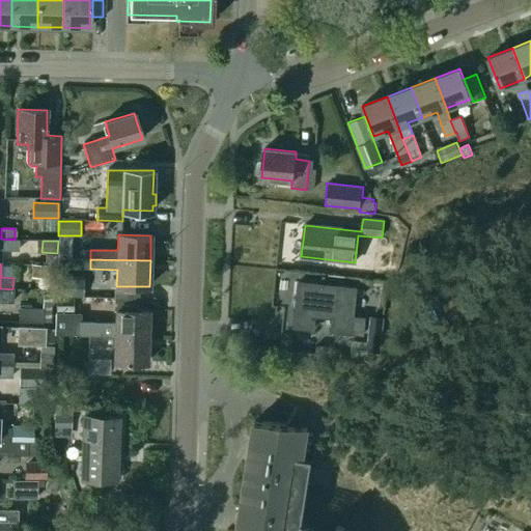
[(32,275),(49,275),(49,266),(32,266),(32,275)]
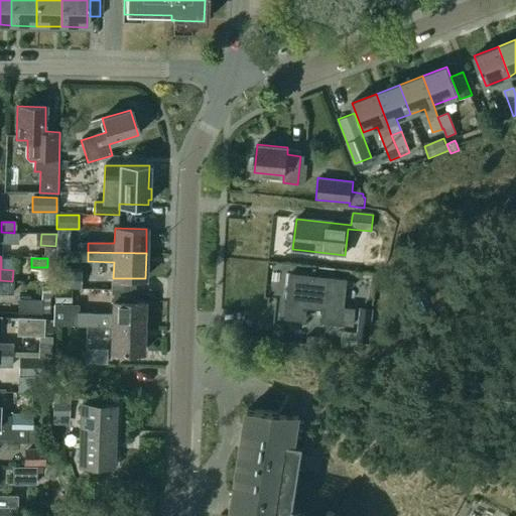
[(290,274),(285,317),(353,326),(355,309),(344,308),(347,280),(290,274)]
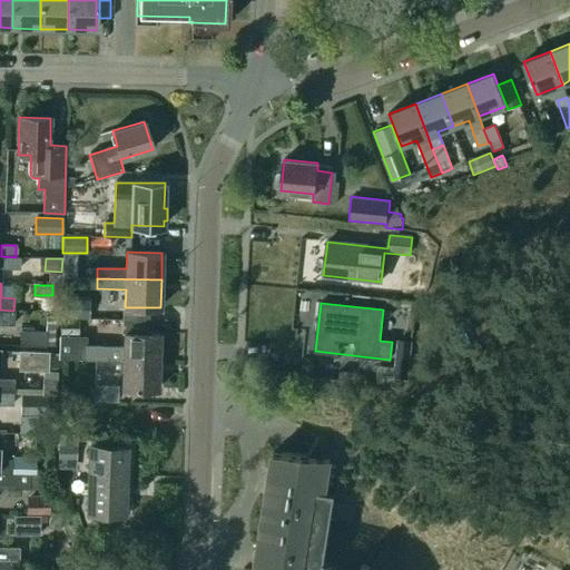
[(89,304),(64,304),(64,317),(88,318),(89,304)]
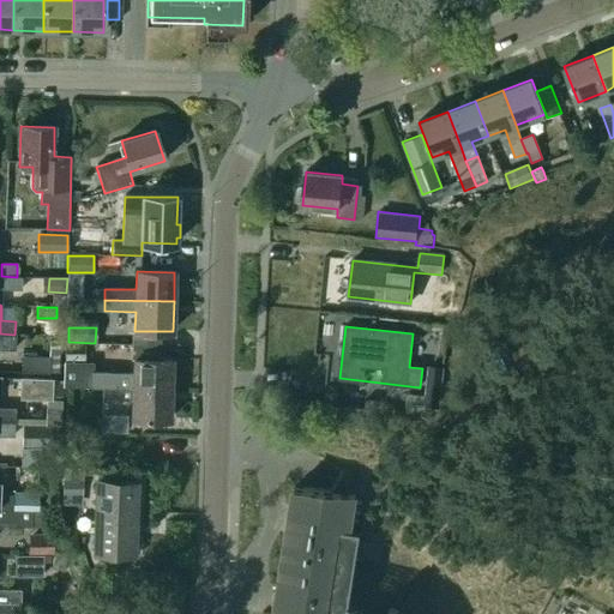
[(0,348),(14,349),(14,335),(0,333),(0,348)]
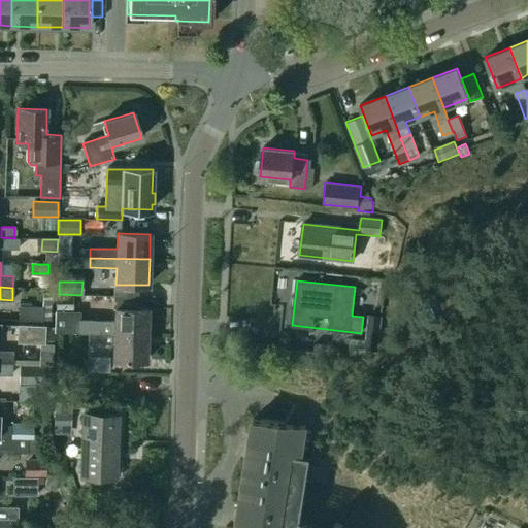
[(51,292),(43,292),(43,307),(19,307),(19,320),(50,321),(51,292)]
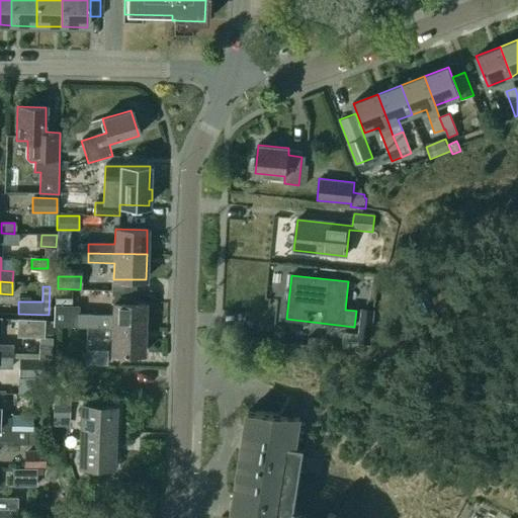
[(67,291),(55,290),(54,303),(66,304),(67,291)]
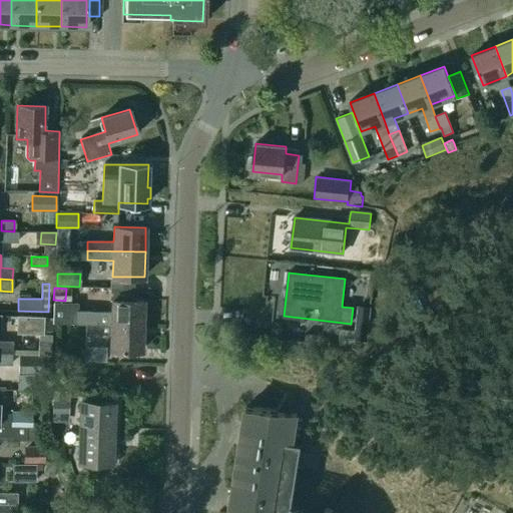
[(85,324),(142,326),(143,301),(111,300),(111,313),(79,312),(79,303),(53,302),(53,324),(85,325),(85,324)]
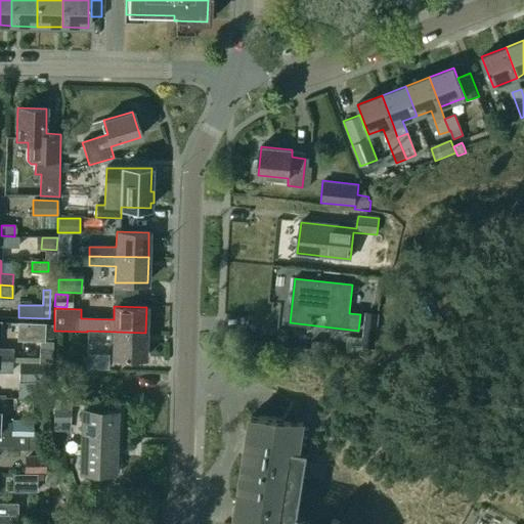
[(380,312),(366,311),(362,346),(376,348),(380,312)]
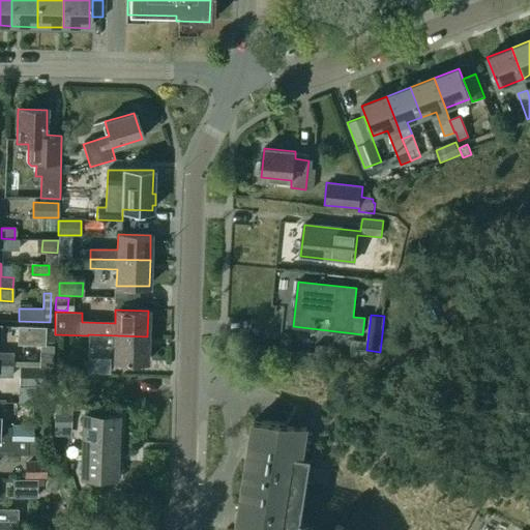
[(54,328),(18,327),(18,344),(43,345),(43,353),(38,353),(38,365),(53,366),(54,328)]
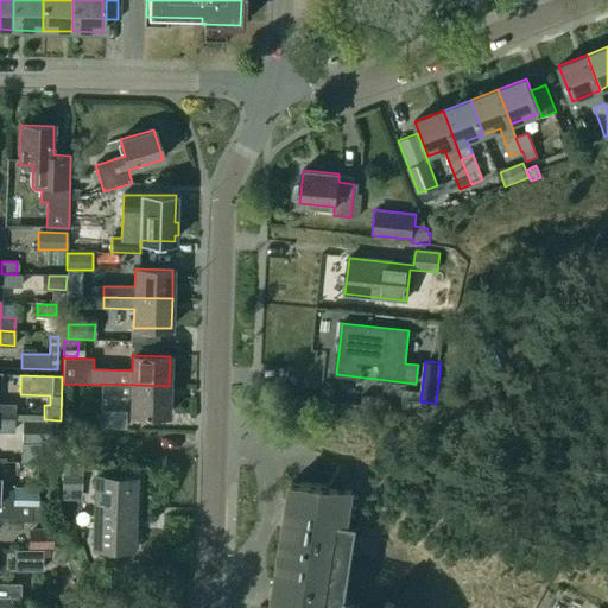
[(168,416),(169,386),(101,384),(101,385),(100,394),(131,396),(131,415),(168,416)]
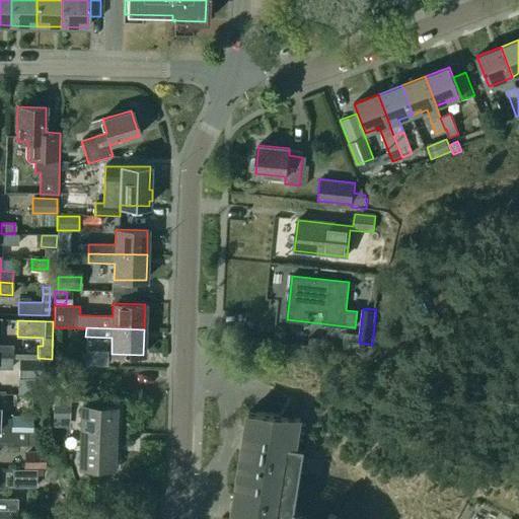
[(0,357),(11,358),(12,346),(0,345),(0,357)]
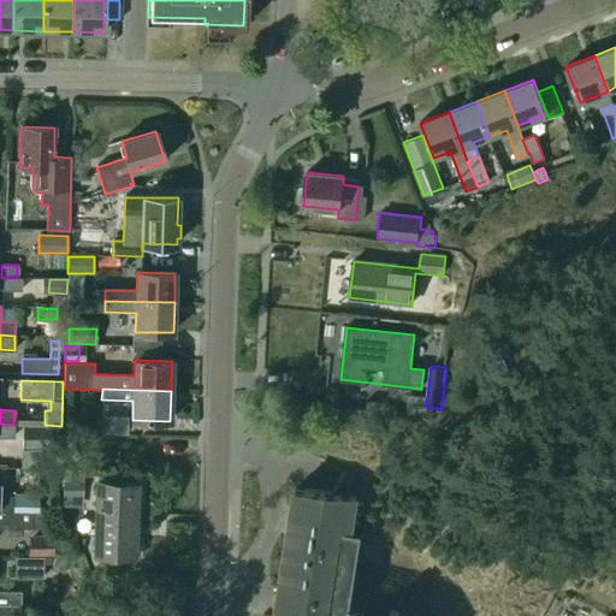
[(128,418),(102,416),(101,434),(128,436),(128,418)]
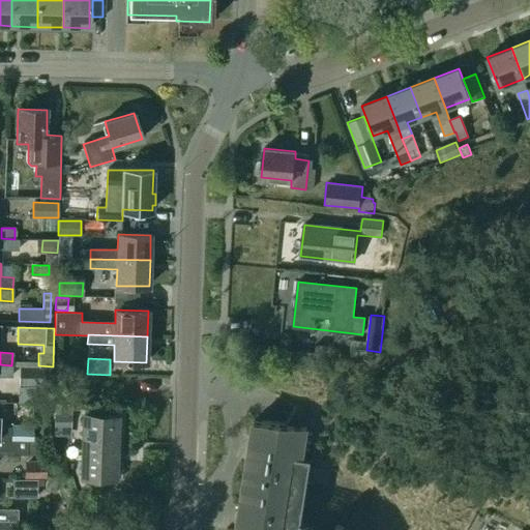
[(0,376),(11,377),(11,365),(0,364),(0,376)]
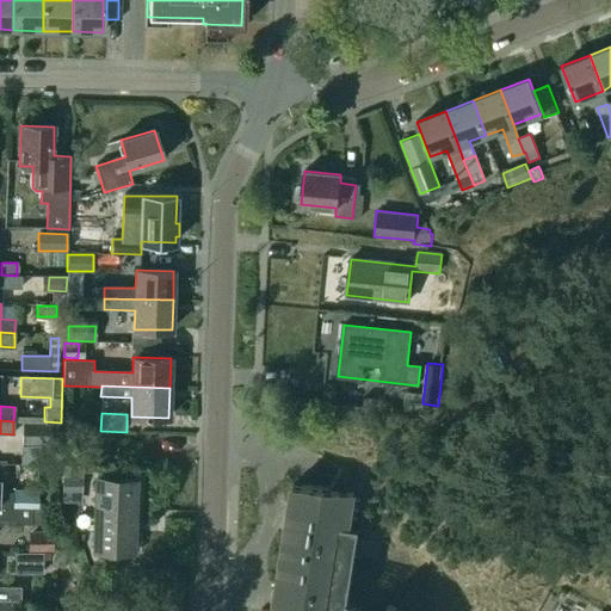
[(23,424),(22,440),(39,440),(41,437),(55,438),(56,425),(23,424)]
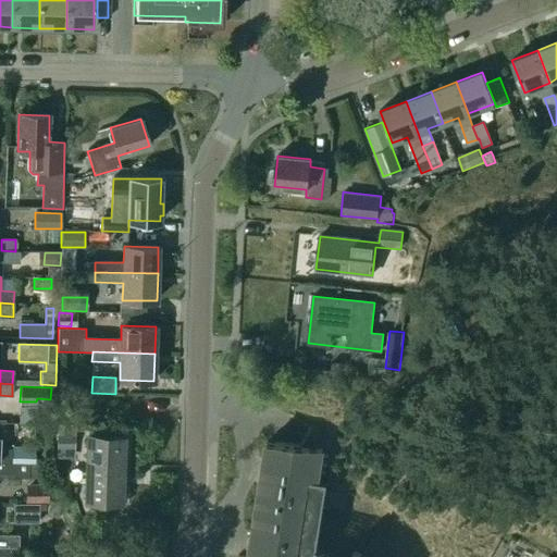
[(325,494),(334,438),(316,429),(306,447),(267,442),(248,556),(368,556),(346,545),(338,556),(337,556),(318,546),(323,505),(325,494)]
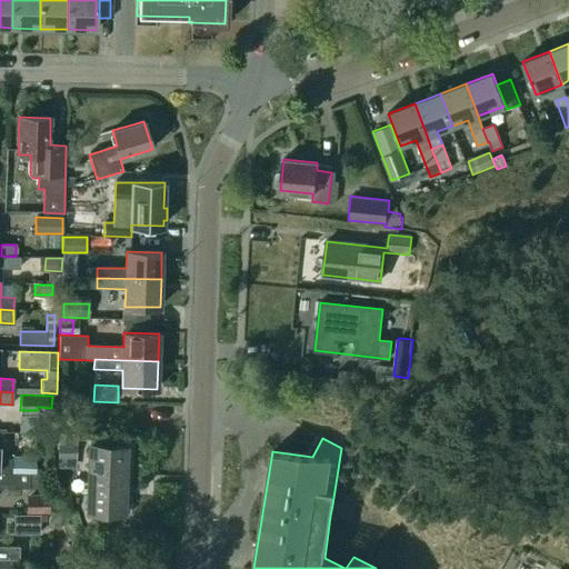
[(78,445),(58,443),(58,458),(77,459),(78,445)]
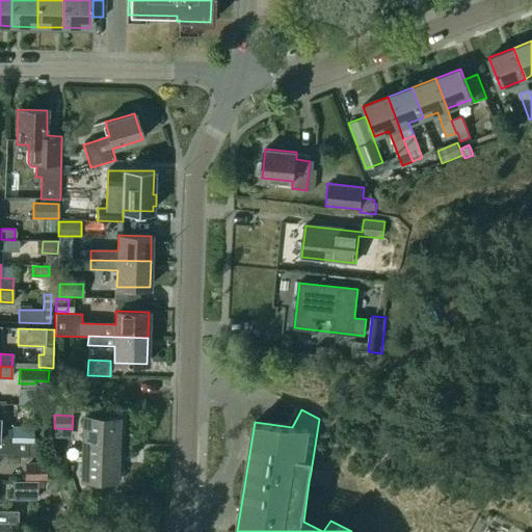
[(83,480),(116,481),(118,420),(85,419),(83,480)]
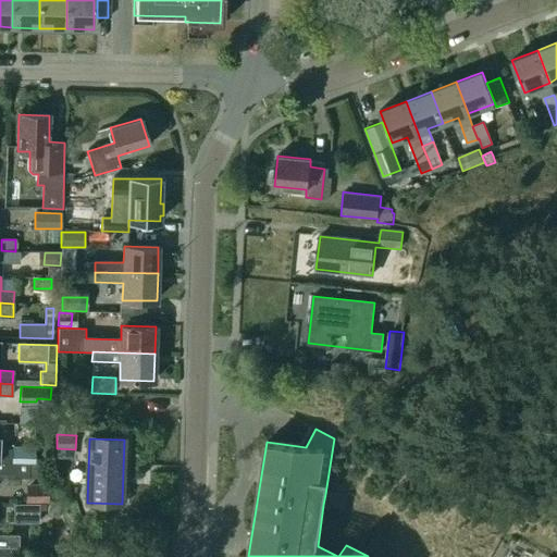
[(0,462),(12,463),(12,453),(12,450),(0,449),(0,462)]
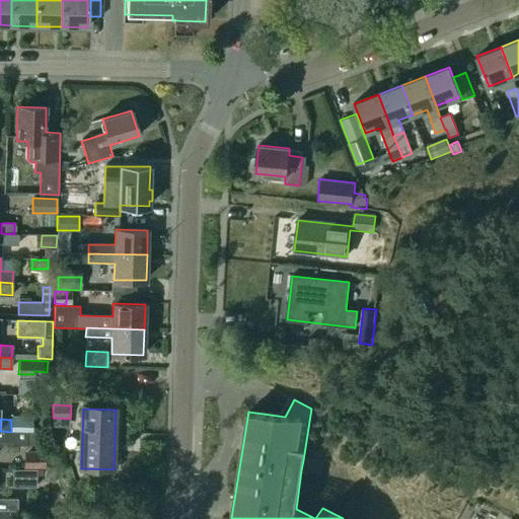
[(26,432),(32,432),(32,422),(11,422),(11,432),(25,432),(26,432)]
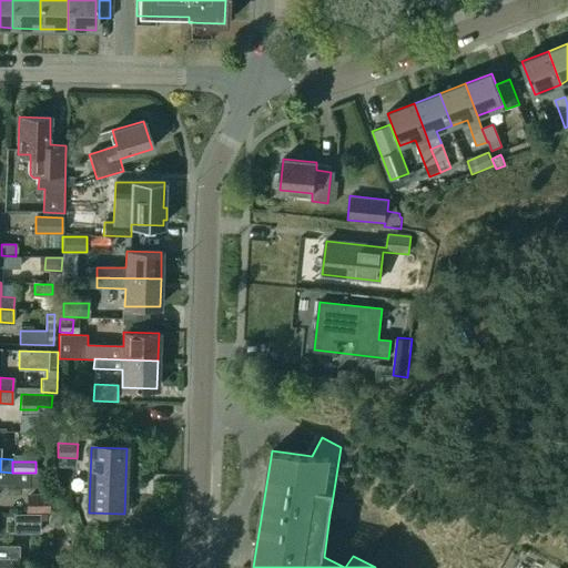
[(28,473),(12,473),(0,472),(0,486),(41,487),(42,479),(42,474),(36,473),(29,473),(28,473)]
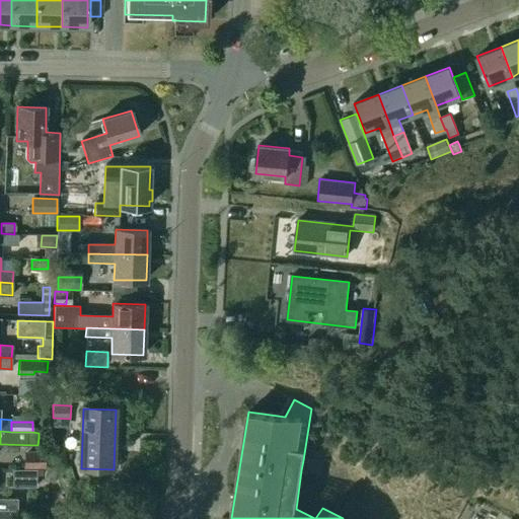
[(39,453),(24,452),(24,468),(45,468),(46,453),(39,453)]
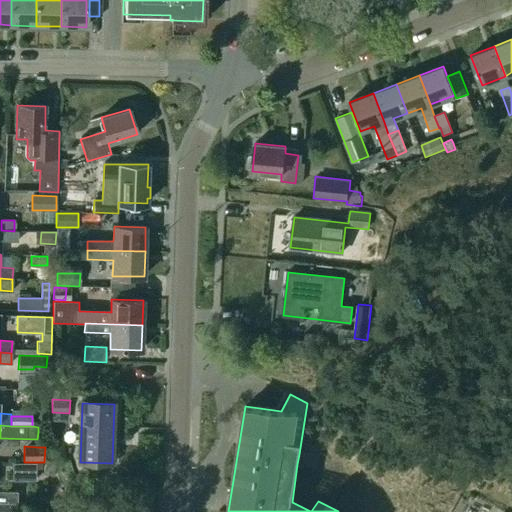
[(46,462),(43,473),(52,476),(56,465),(46,462)]
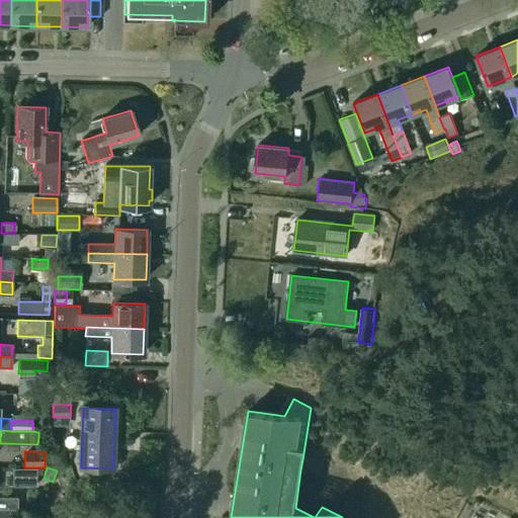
[(42,469),(12,468),(12,486),(35,486),(36,475),(42,476),(42,469)]
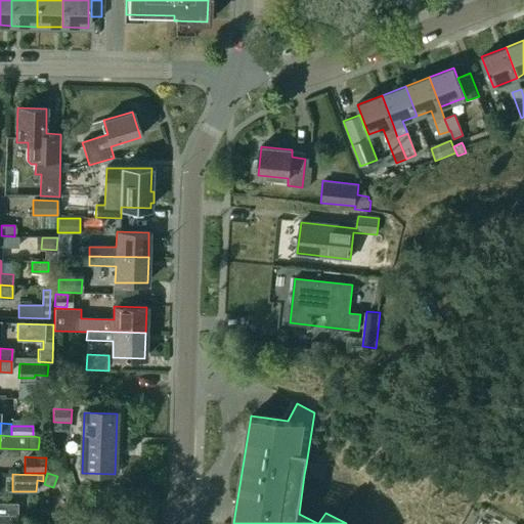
[(0,515),(17,516),(17,504),(0,503),(0,515)]
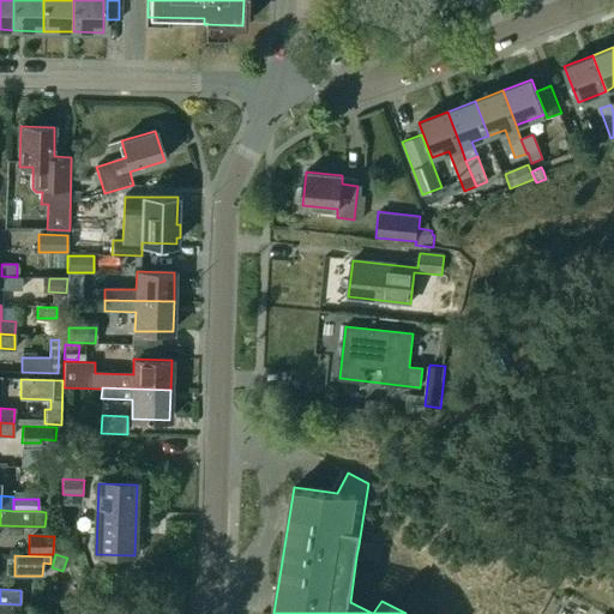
[(0,613),(19,613),(20,605),(0,603),(0,613)]
